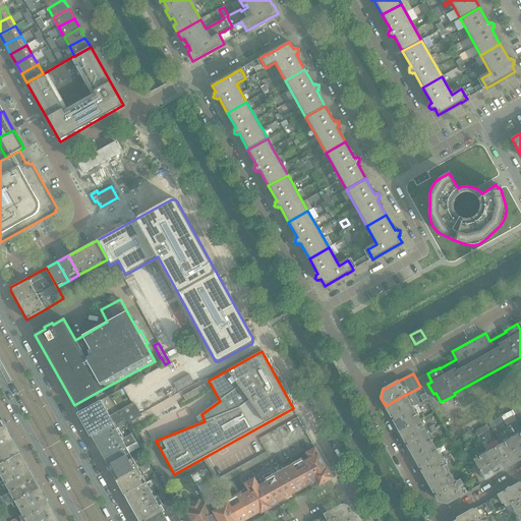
[(417,414),(420,412),(418,408),(429,402),(427,399),(420,403),(419,400),(412,404),(406,395),(406,394),(386,406),(400,431),(420,420),(417,414)]
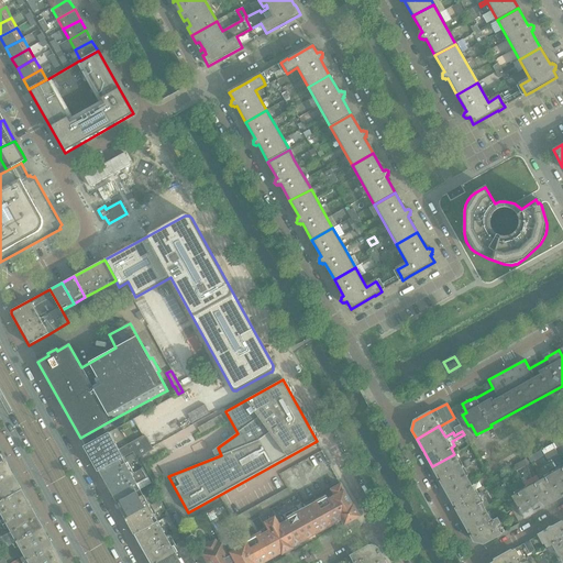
[(99,471),(122,457),(109,433),(85,446),(99,471)]
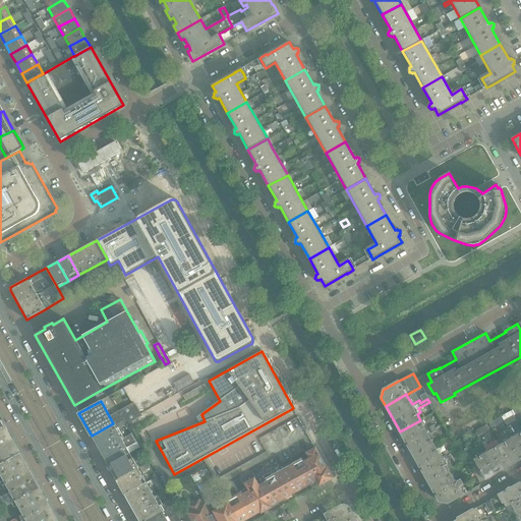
[(125,418),(118,422),(120,426),(128,422),(125,418)]
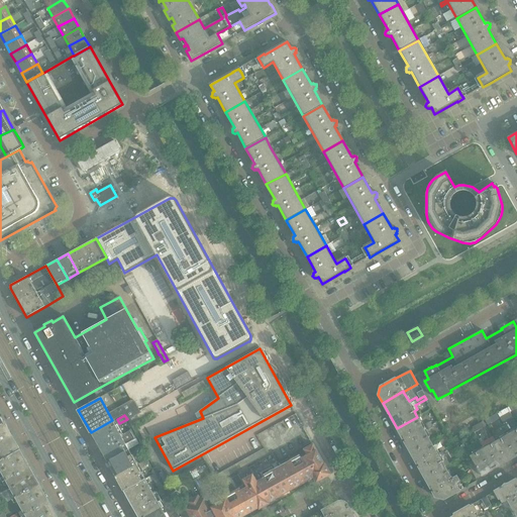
[(431,441),(424,428),(417,417),(397,428),(410,452),(431,441)]
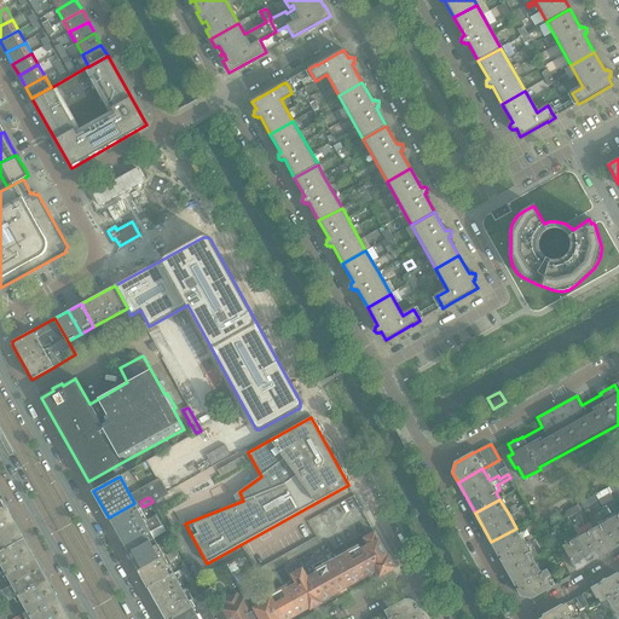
[(155,539),(151,533),(163,525),(157,514),(145,521),(134,503),(109,518),(129,554),(155,539)]
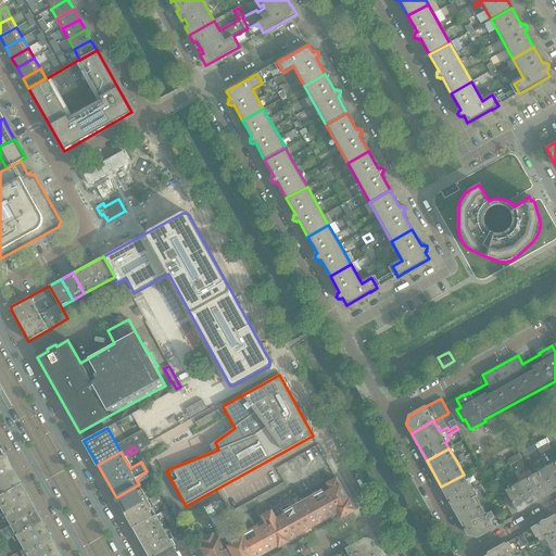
[(510,466),(522,458),(519,453),(507,460),(510,466)]
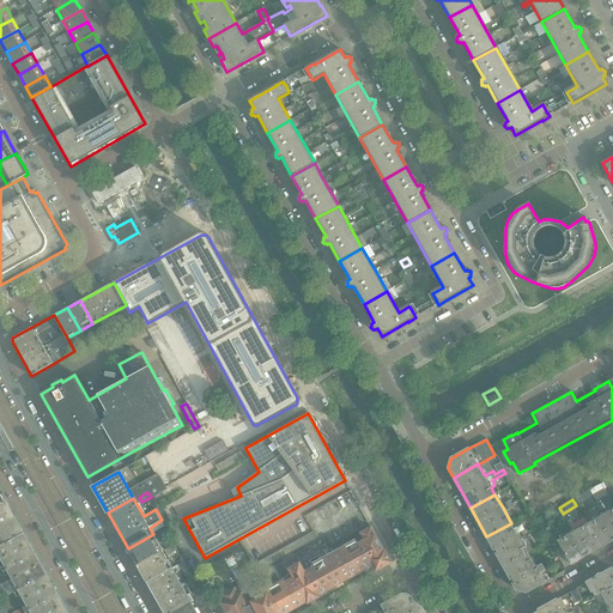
[(0,547),(23,535),(14,519),(5,502),(0,504),(0,547)]
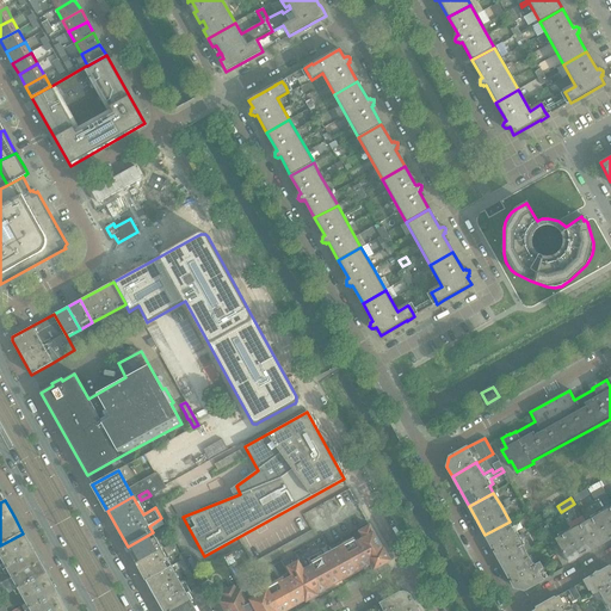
[(610,538),(610,507),(585,523),(598,545),(610,538)]
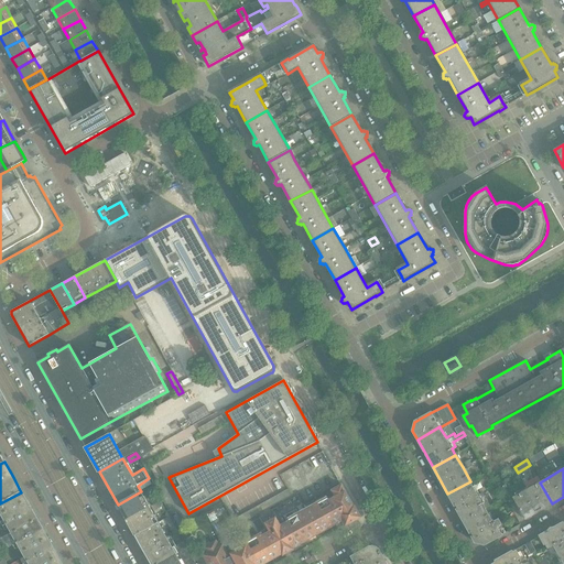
[(486,509),(478,495),(470,481),(447,494),(463,521),(486,509)]
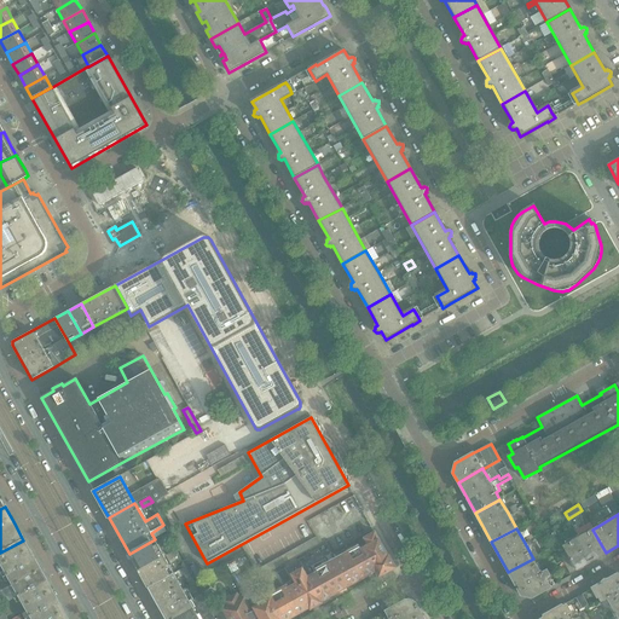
[(533,539),(542,534),(539,530),(526,538),(528,542),(533,539)]
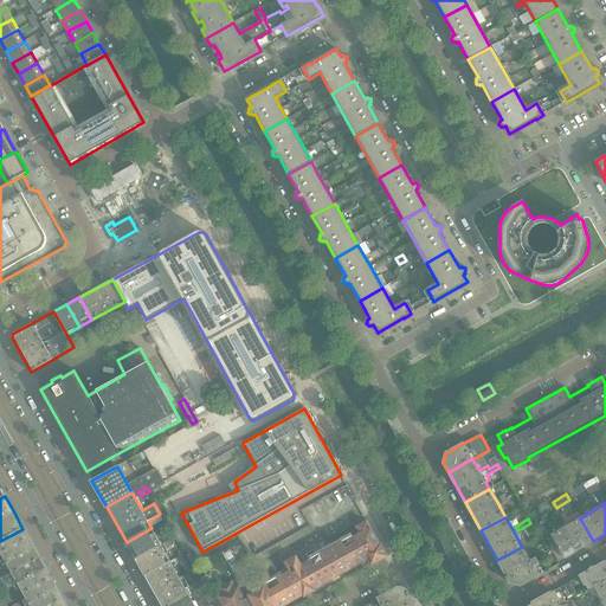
[(572,554),(593,541),(580,519),(550,534),(558,546),(565,558),(565,559),(566,559),(571,556),(572,554)]
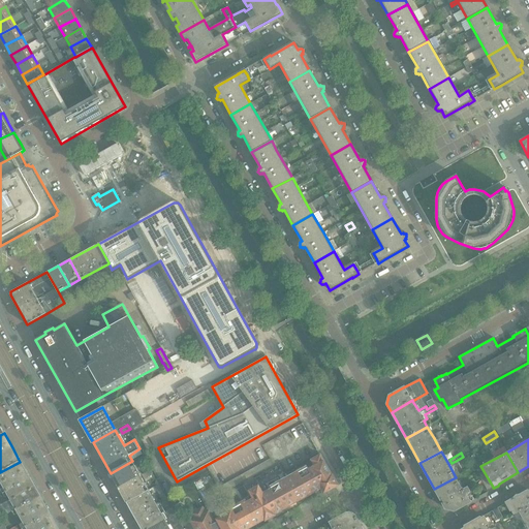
[(338,486),(320,456),(311,461),(314,466),(297,475),(294,473),(284,479),(282,475),(266,485),(269,489),(261,492),(273,514),(321,487),(324,493),(338,486)]
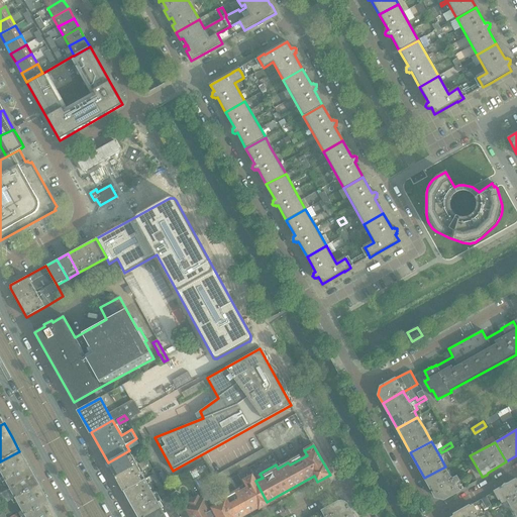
[(137,466),(129,450),(108,462),(124,492),(145,480),(145,479),(141,473),(152,467),(148,458),(137,466)]
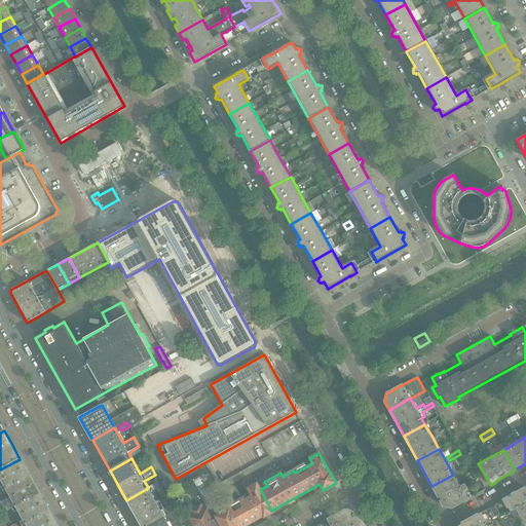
[(20,459),(0,470),(0,475),(1,475),(6,485),(1,488),(2,491),(30,477),(20,459)]
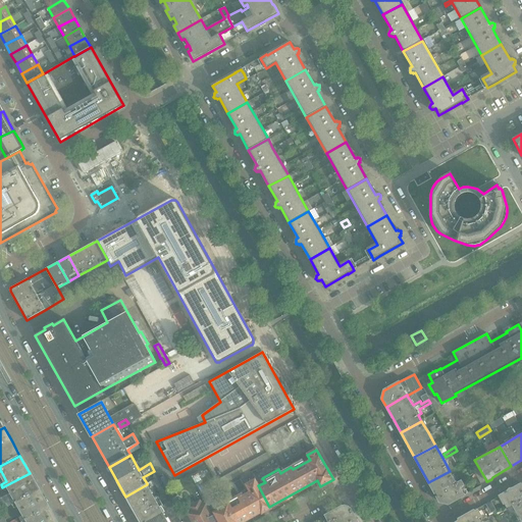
[(486,480),(480,470),(470,476),(476,488),(481,485),(480,483),(486,480)]
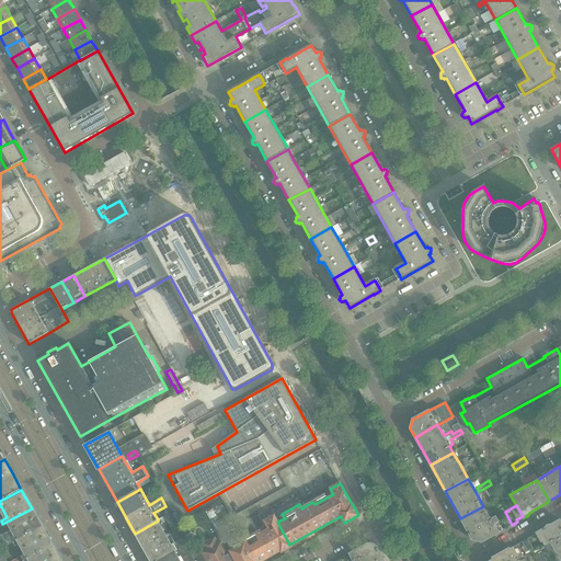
[(491,519),(483,506),(460,518),(472,539),(481,542),(503,530),(495,516),(491,519)]
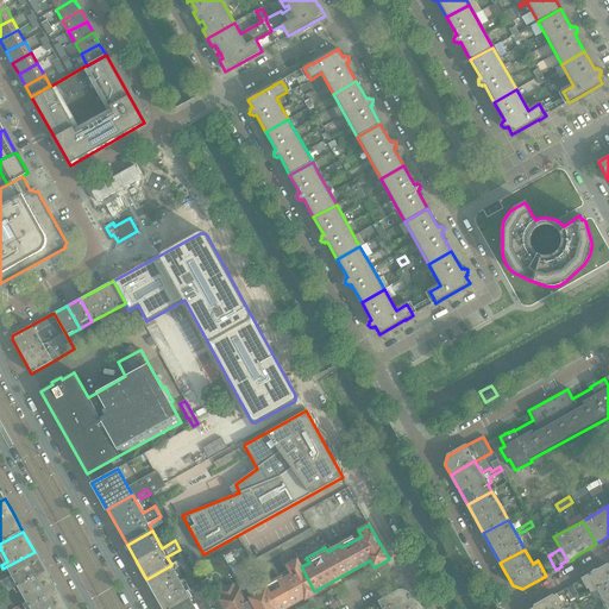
[(8,578),(0,582),(0,583),(2,588),(6,594),(14,589),(45,572),(35,552),(2,569),(8,578)]
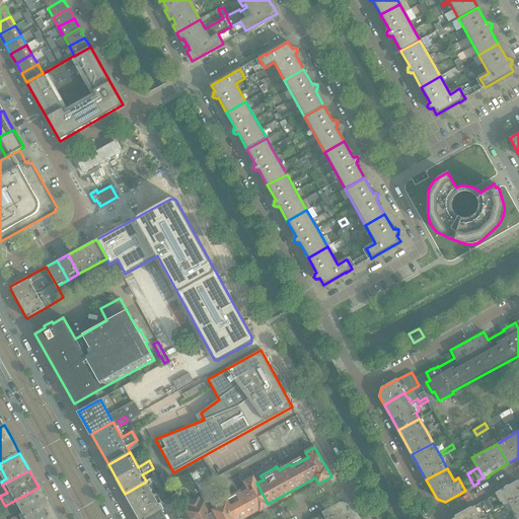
[(180,518),(176,511),(165,490),(160,493),(165,502),(159,505),(149,487),(155,484),(159,491),(163,489),(156,474),(146,480),(146,482),(125,494),(138,518),(180,518)]
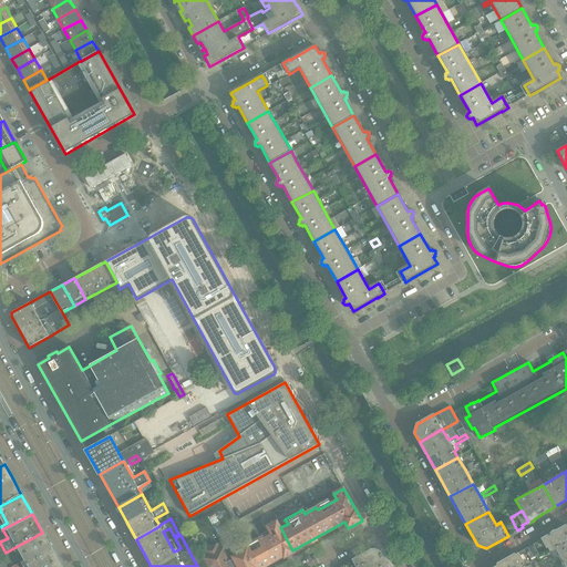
[(280,527),(277,522),(267,526),(272,535),(259,542),(258,540),(246,547),(247,548),(240,552),(233,556),(238,566),(263,566),(284,556),(285,558),(294,553),(292,550),(280,527)]
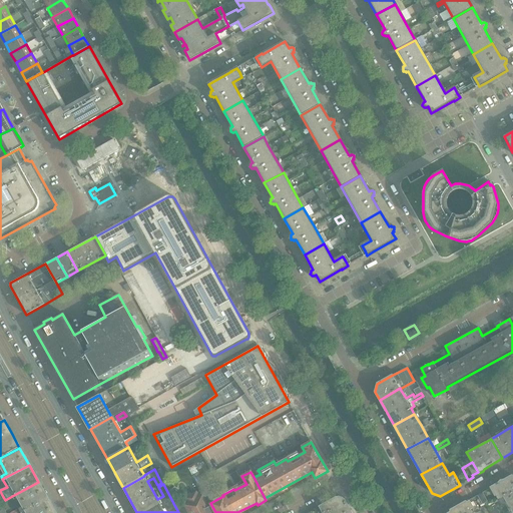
[(512,508),(512,477),(510,477),(491,488),(496,495),(498,494),(500,498),(502,497),(510,510),(512,508)]
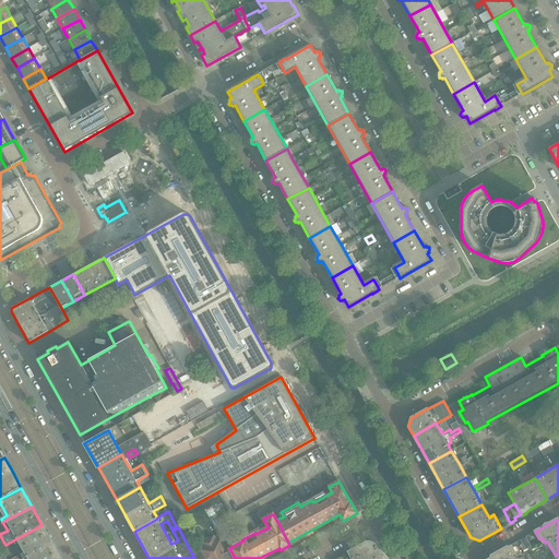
[(23,558),(52,543),(44,527),(42,525),(13,540),(15,545),(19,543),(24,552),(21,555),(23,558)]
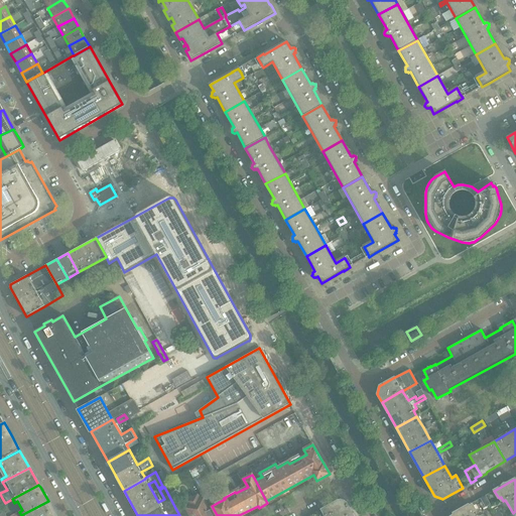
[(217,515),(212,506),(219,502),(215,494),(205,500),(204,498),(200,500),(197,495),(186,500),(189,506),(187,507),(189,513),(190,515),(217,515)]
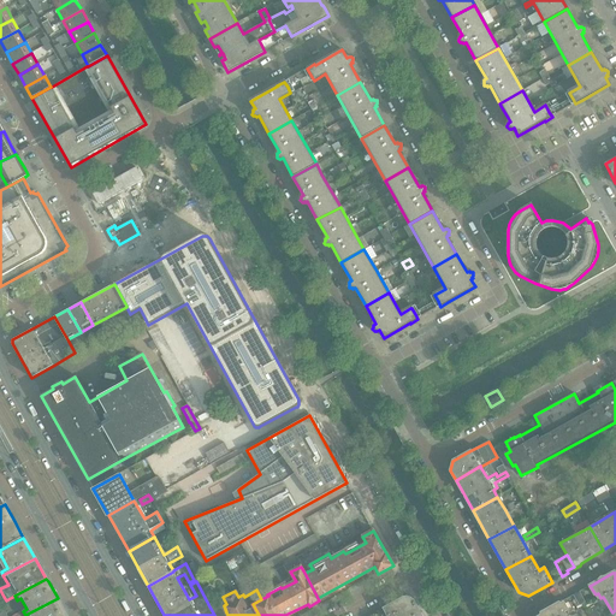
[(599,615),(593,603),(586,606),(579,592),(573,594),(580,608),(584,606),(584,608),(585,608),(588,615),(599,615)]
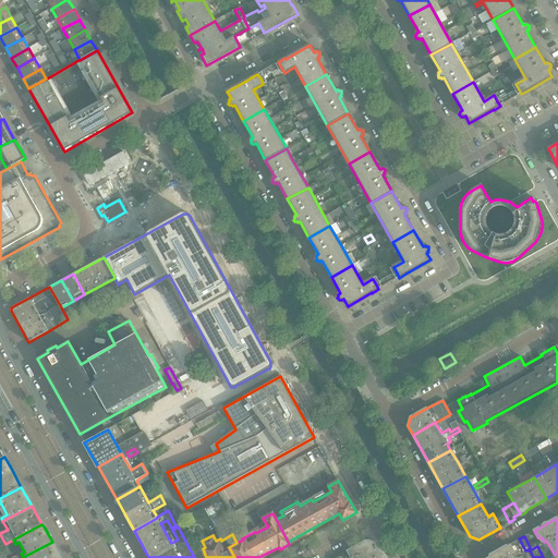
[(60,557),(52,542),(23,557),(60,557)]
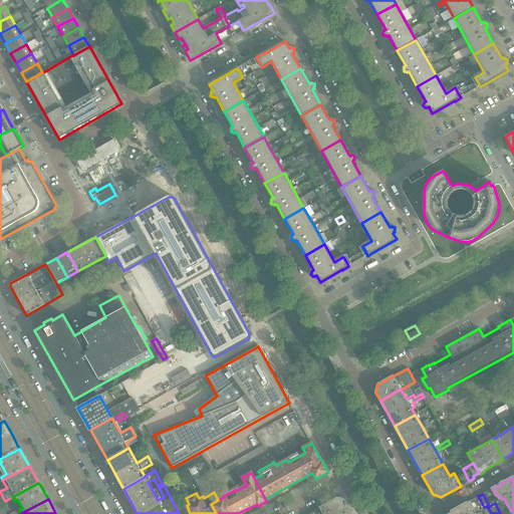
[(343,513),(350,511),(344,501),(336,499),(320,508),(324,513),(343,513)]
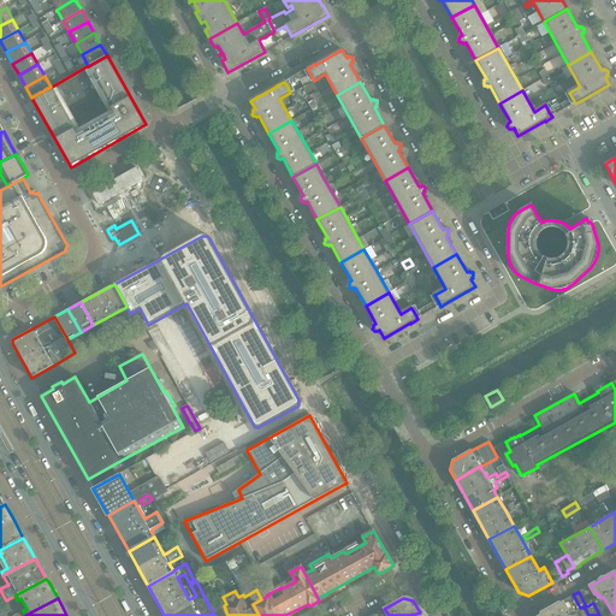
[(566,615),(567,615),(574,611),(572,608),(567,610),(562,600),(542,612),(542,615),(539,615),(566,615)]
